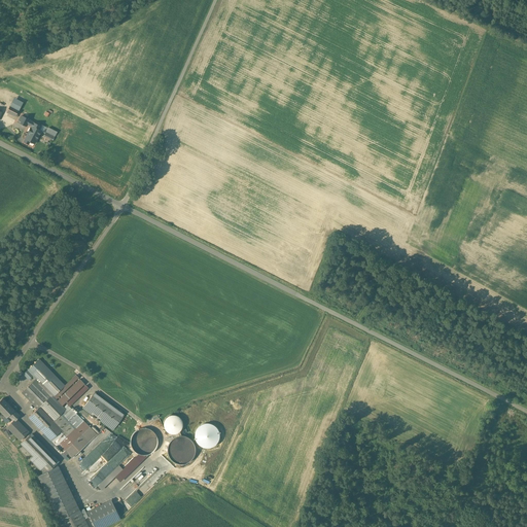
[(13,98),(10,106),(19,110),(23,103),(13,98)]
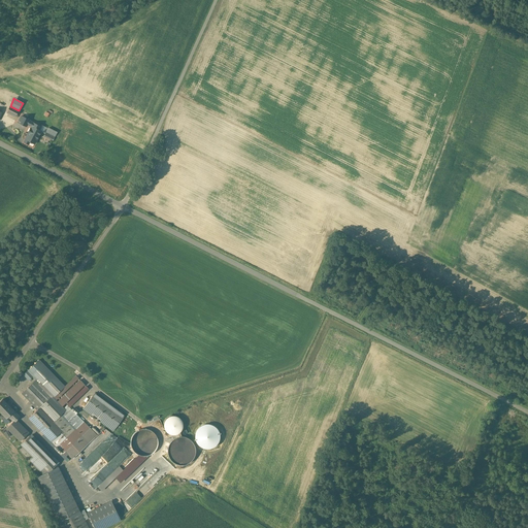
[(19,110),(10,106),(6,112),(15,117),(17,113),(19,110)]
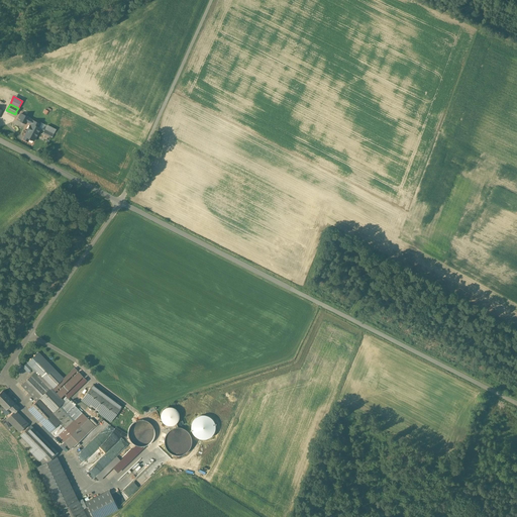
[(28,117),(21,114),(18,120),(25,124),(26,121),(28,122),(29,119),(28,118),(28,117)]
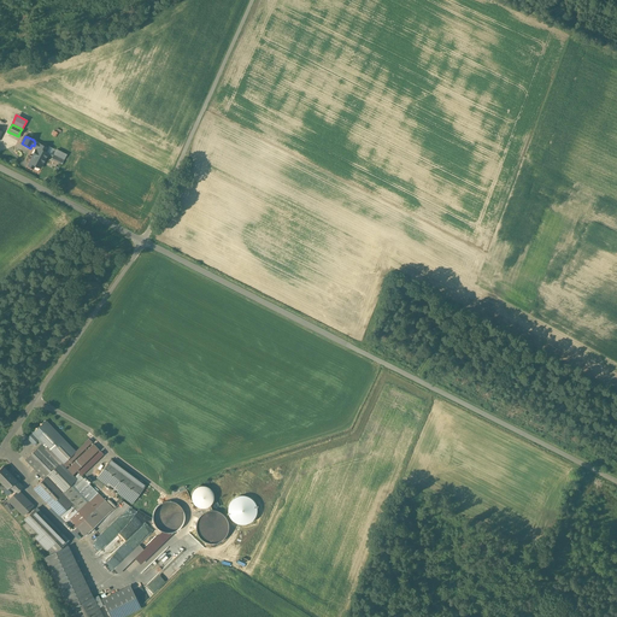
[(47,148),(35,142),(34,146),(37,147),(35,151),(35,150),(33,154),(33,156),(29,163),(30,163),(28,166),(33,169),(35,165),(40,168),(48,153),(46,152),(47,148)]
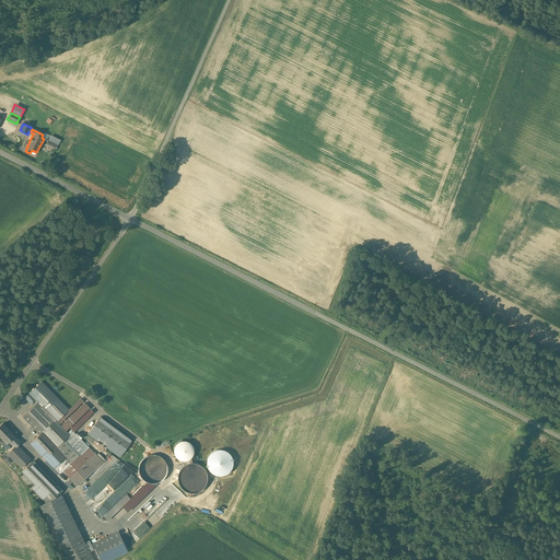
[(51,136),(48,140),(58,146),(60,140),(51,136)]
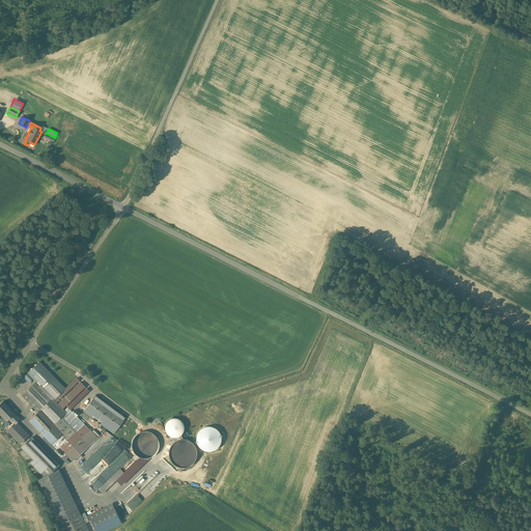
[(65,389),(38,362),(24,376),(29,383),(32,379),(35,382),(36,382),(54,399),(65,389)]
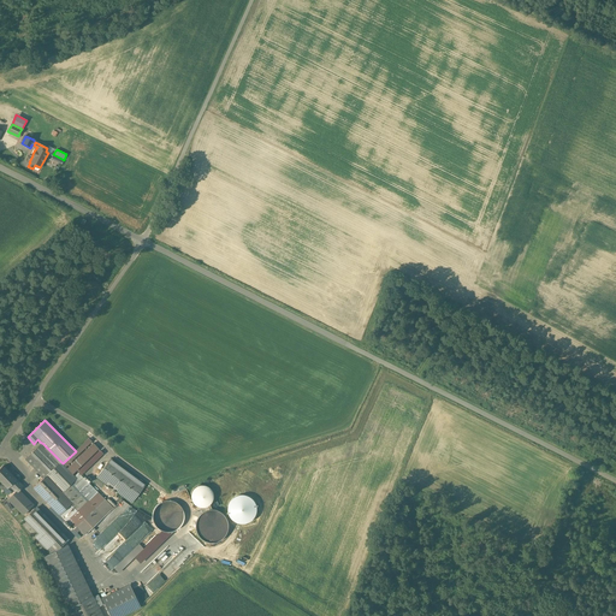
[(76,451),(63,463),(75,477),(78,473),(101,451),(88,438),(76,451)]
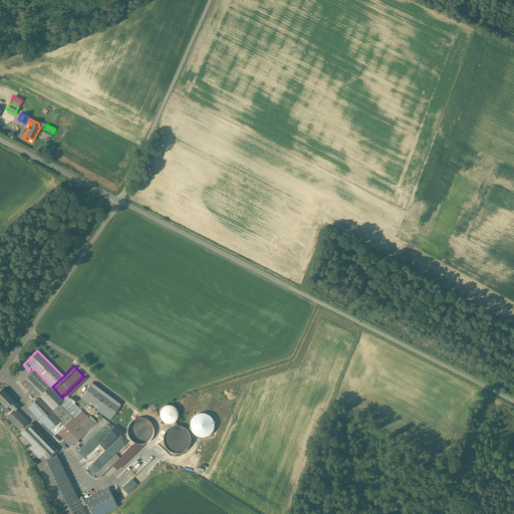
[(52,387),(35,369),(34,369),(21,382),(36,399),(28,407),(58,438),(61,435),(62,435),(58,431),(65,424),(66,425),(81,410),(65,395),(62,398),(52,387)]
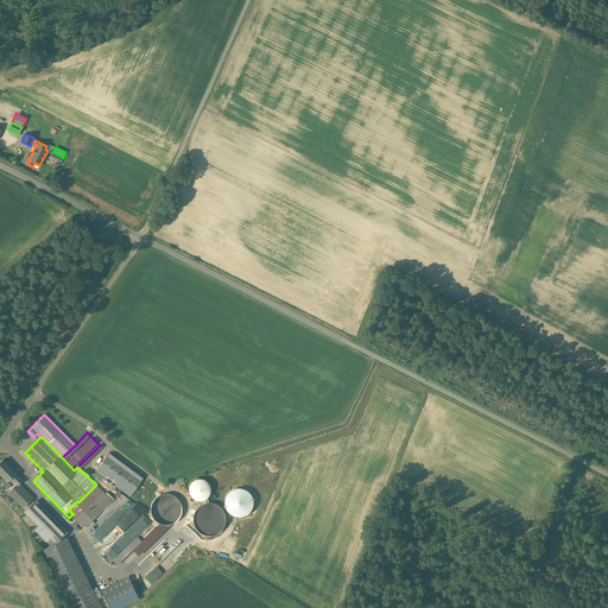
[(143,477),(108,453),(95,470),(130,495),(143,477)]
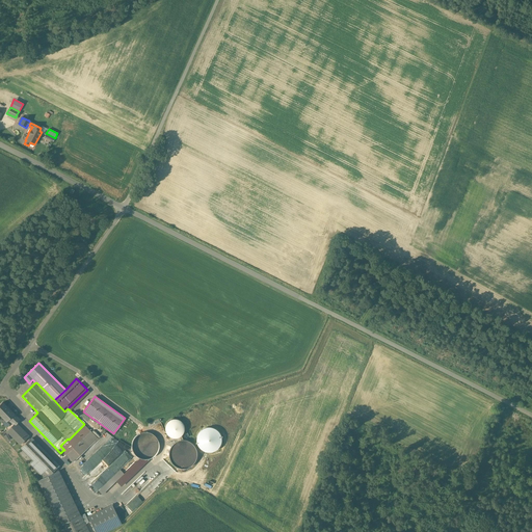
[(6,406),(2,402),(0,403),(0,414),(6,421),(7,419),(14,425),(16,423),(20,420),(11,410),(10,410),(9,409),(9,408),(7,405),(6,406)]
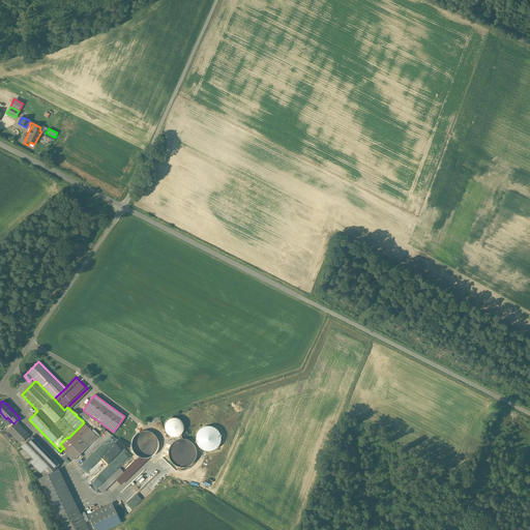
[(165,429),(166,432),(168,434),(170,435),(173,436),(176,436),(178,435),(180,434),(181,434),(182,431),(183,428),(183,424),(182,421),(180,419),(177,417),(174,417),(171,417),(168,419),(166,421),(165,423),(165,425),(165,429)]
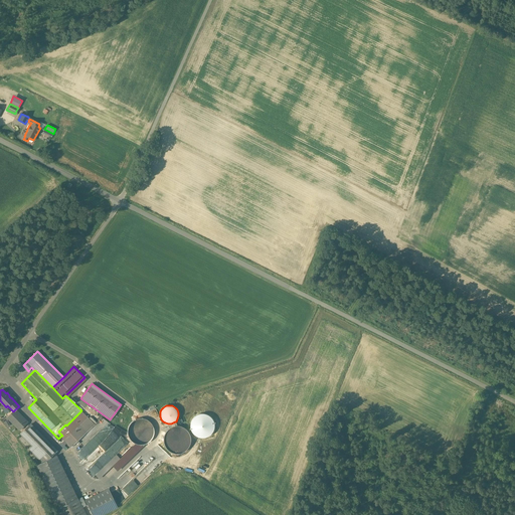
[(13,411),(9,415),(16,422),(22,417),(15,409),(13,411)]
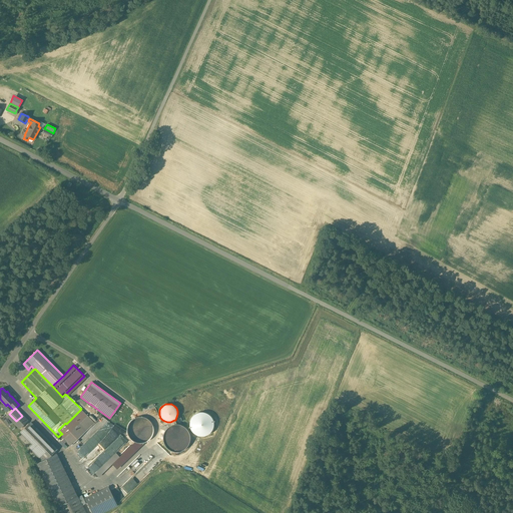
[(81,409),(66,424),(65,423),(58,430),(62,434),(61,434),(64,437),(87,415),(81,409)]
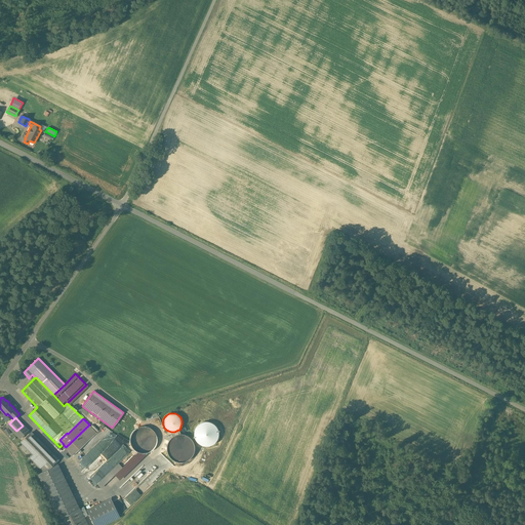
[(89,425),(66,447),(63,444),(59,447),(63,450),(65,448),(72,455),(96,433),(89,425)]
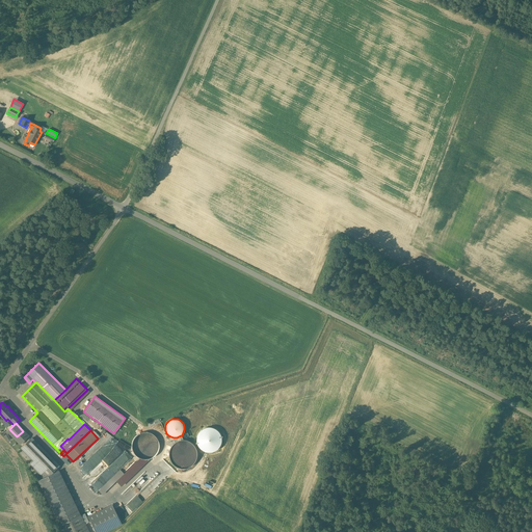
[(23,431),(17,436),(15,439),(20,444),(28,436),(23,431)]
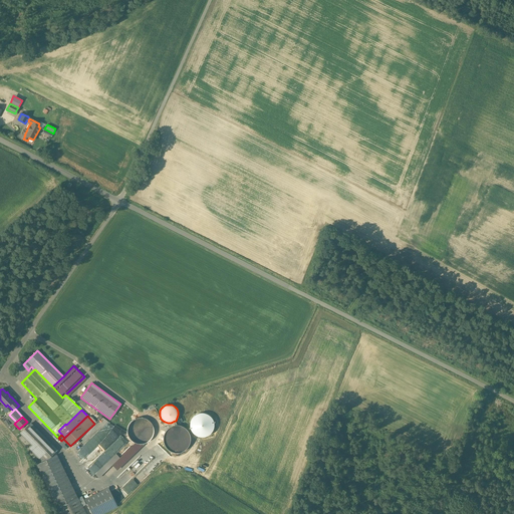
[(153,436),(154,431),(153,426),(150,421),(145,419),(140,418),(135,419),(131,422),(127,426),(126,431),(127,436),(131,440),(136,443),(141,444),(146,443),(150,440),(153,436)]
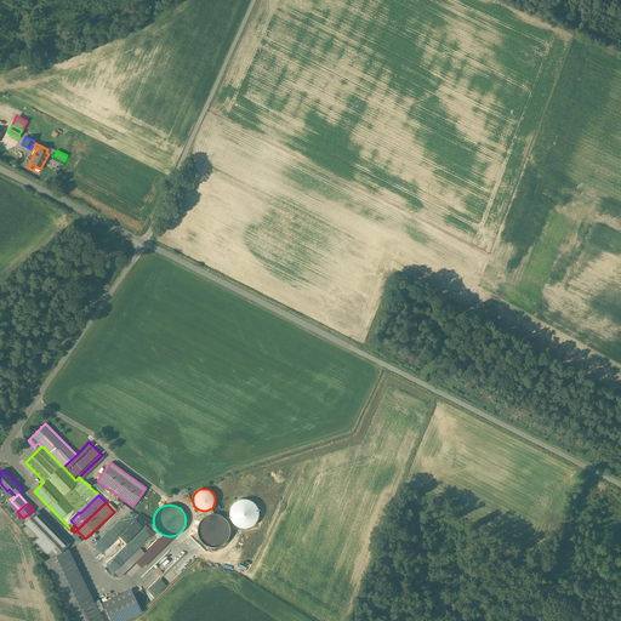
[(67,545),(35,512),(24,523),(38,537),(34,541),(51,558),(67,545)]
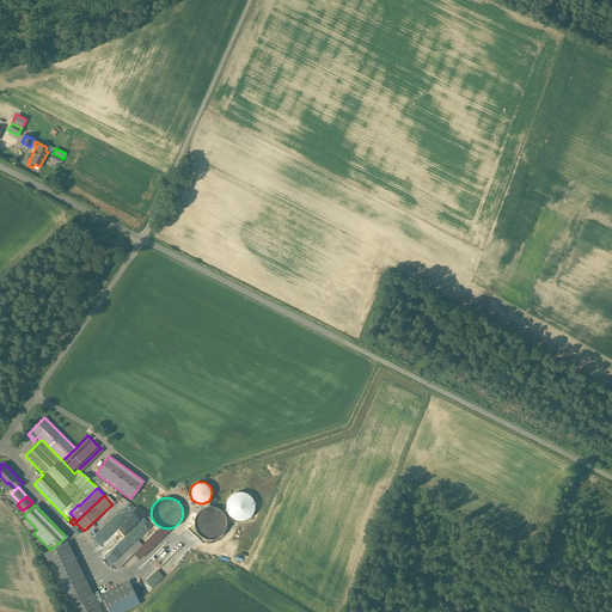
[(196,531),(199,533),(202,537),(206,538),(210,539),(215,538),(219,537),(222,534),(225,531),(226,526),(227,522),(226,518),(225,514),(221,510),(218,508),(214,507),(210,507),(209,506),(206,507),(202,509),(201,509),(199,512),(196,515),(195,519),(194,522),(195,527),(196,531)]
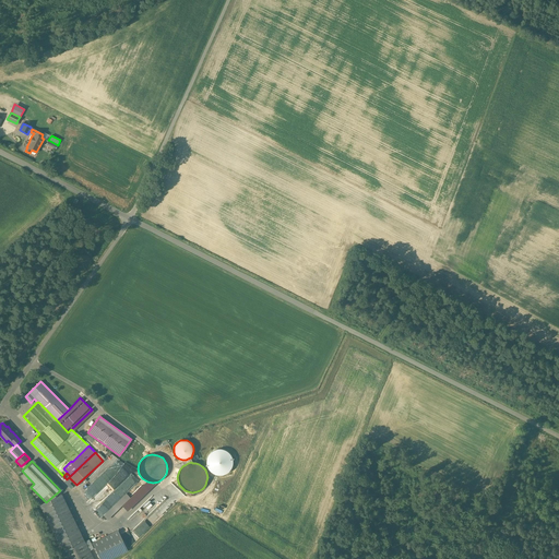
[(130,484),(125,490),(130,496),(142,485),(137,478),(130,484)]
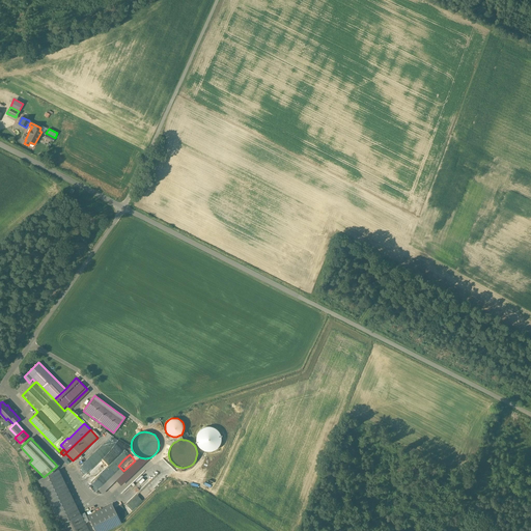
[(139,457),(115,480),(120,485),(147,459),(146,458),(145,458),(142,458),(141,458),(140,457),(139,457)]
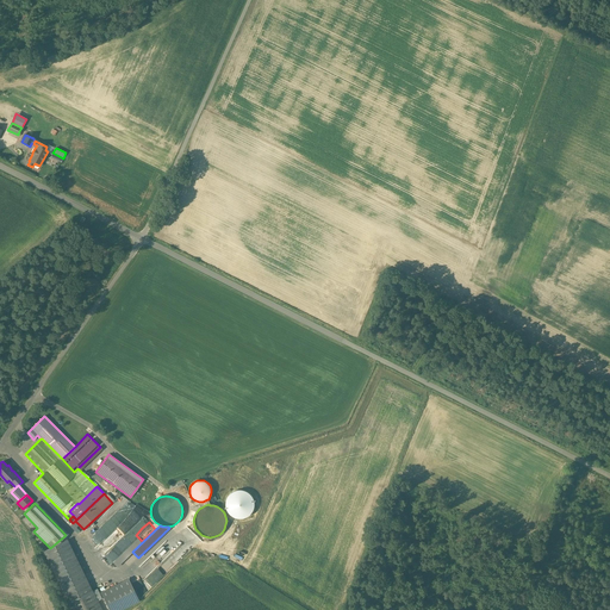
[(137,539),(116,560),(120,564),(139,545),(137,543),(139,541),(137,539)]
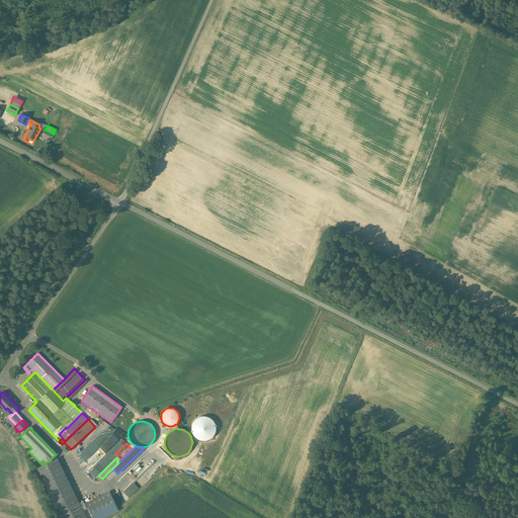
[(42,465),(36,467),(56,506),(74,497),(56,458),(42,465)]
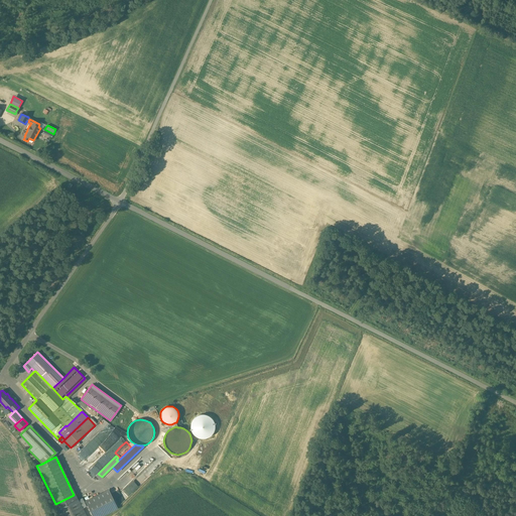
[(146,479),(160,466),(154,459),(140,472),(146,479)]
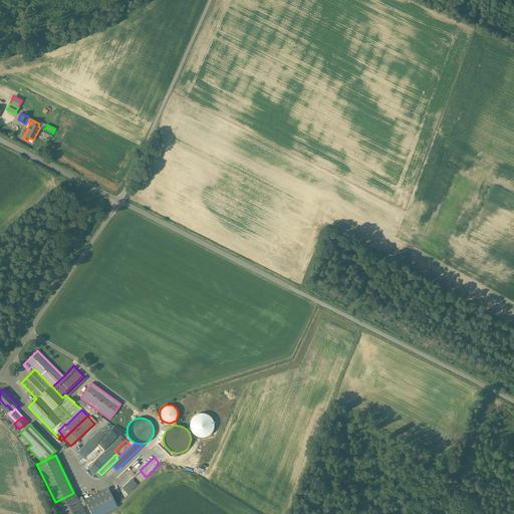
[(108,488),(85,499),(91,513),(100,513),(116,506),(108,488)]
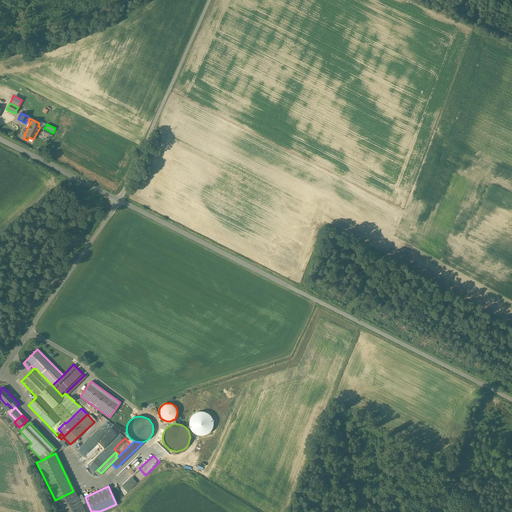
[(73,491),(55,500),(60,511),(85,511),(77,496),(76,496),(73,491)]
